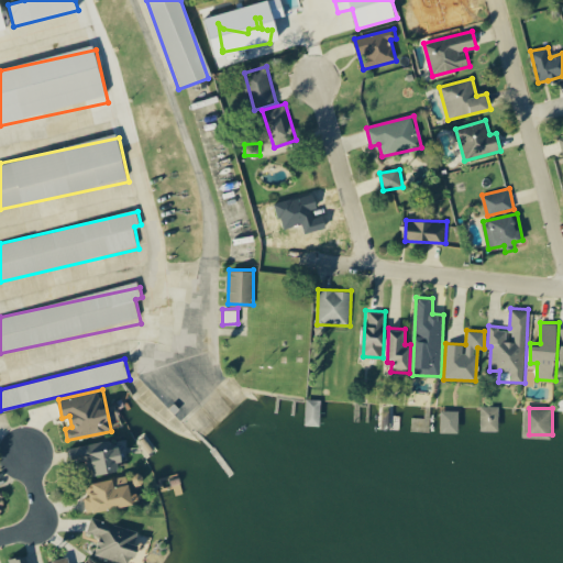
[(460,410),(442,410),(441,432),(459,432),(460,410)]
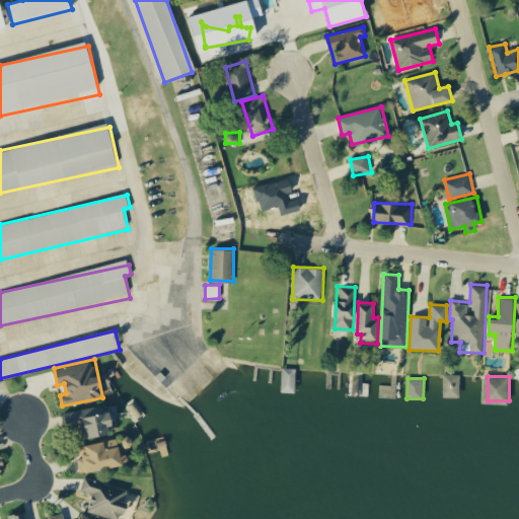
[(64,412),(67,428),(81,425),(84,437),(114,432),(108,403),(64,412)]
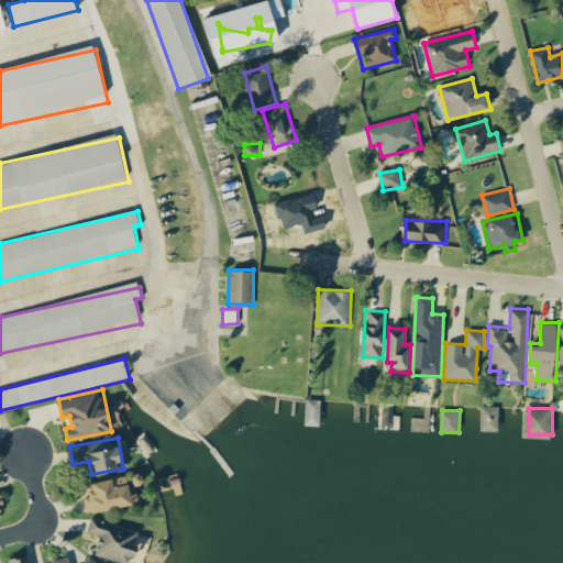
[(88,512),(133,503),(128,474),(86,483),(89,496),(85,497),(88,512)]
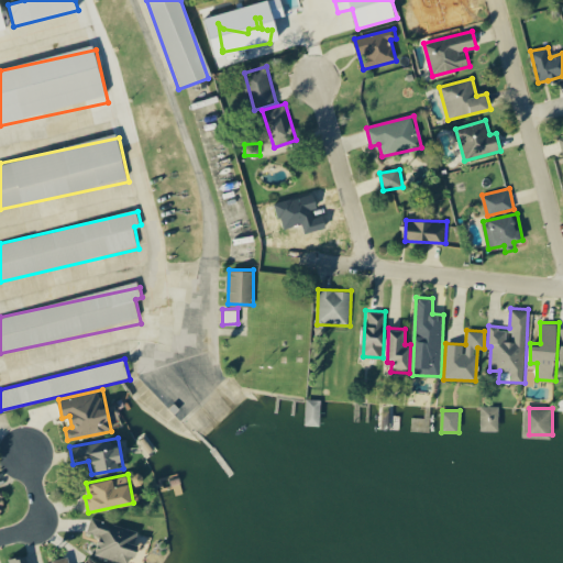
[(127,562),(132,562),(138,543),(135,542),(139,530),(91,517),(87,531),(101,536),(96,554),(127,562)]
